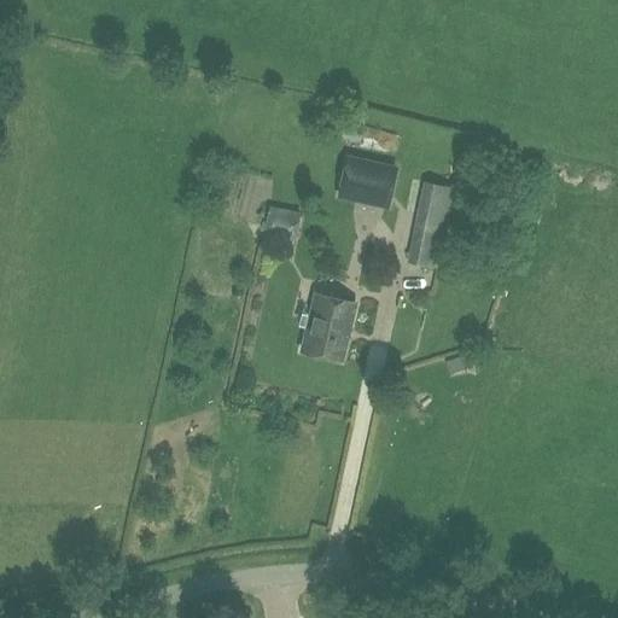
[(386,210),(395,172),(347,161),(338,199),(386,210)]
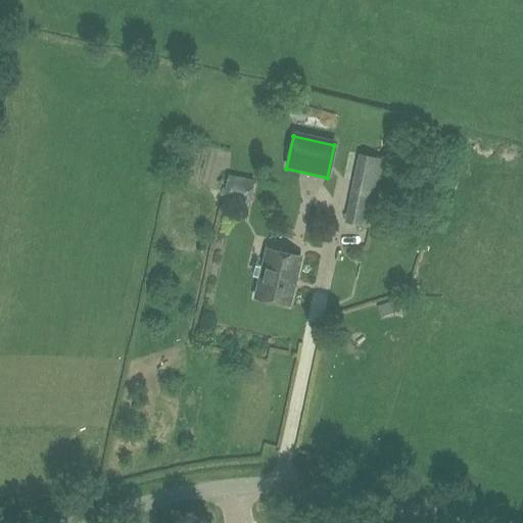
[(254,180),(228,174),(223,197),(249,203),(254,180)]
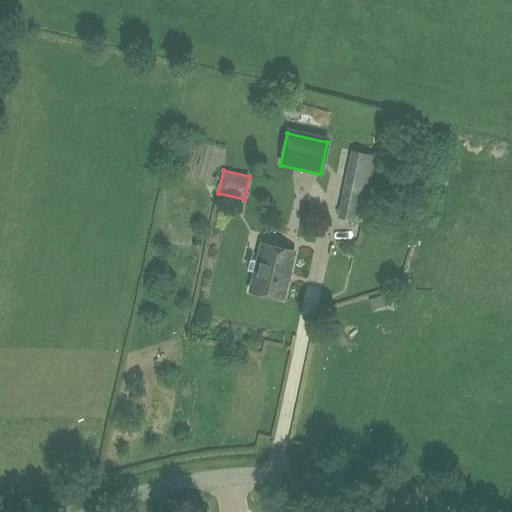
[(341,213),(356,215),(358,197),(343,195),(341,213)]
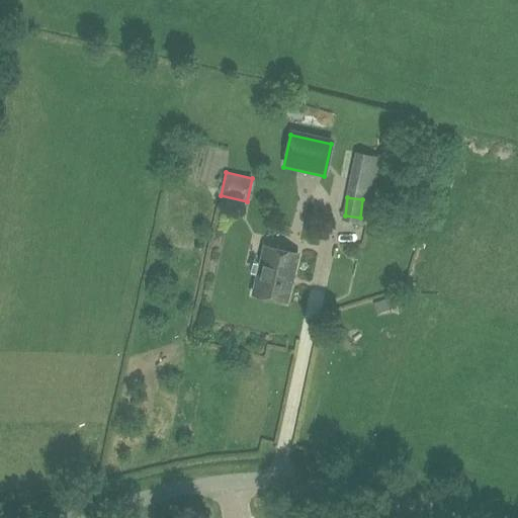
[(291,274),(296,252),(264,245),(252,293),(285,301),(289,283),(287,282),(289,274),(291,274)]
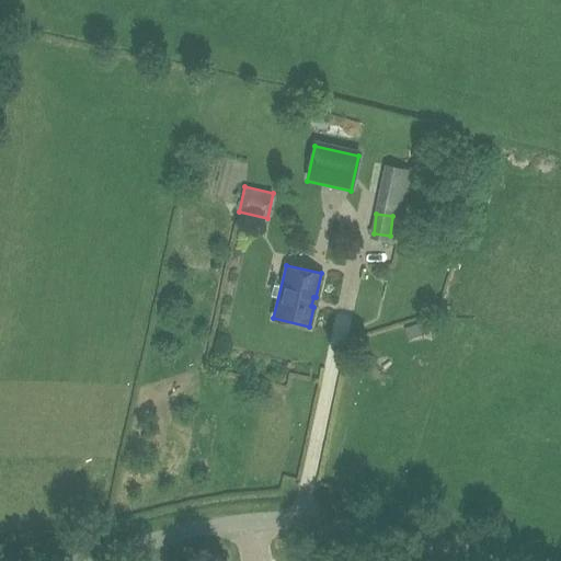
[(434,338),(438,323),(426,320),(423,335),(434,338)]
